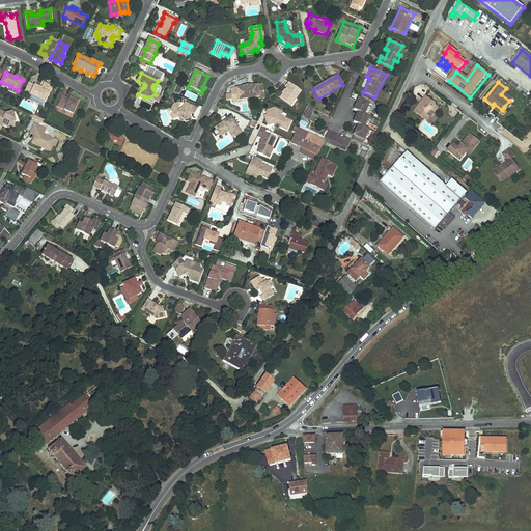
[(53,87),(45,83),(42,88),(42,90),(38,88),(39,87),(35,85),(31,94),(46,102),(53,87)]
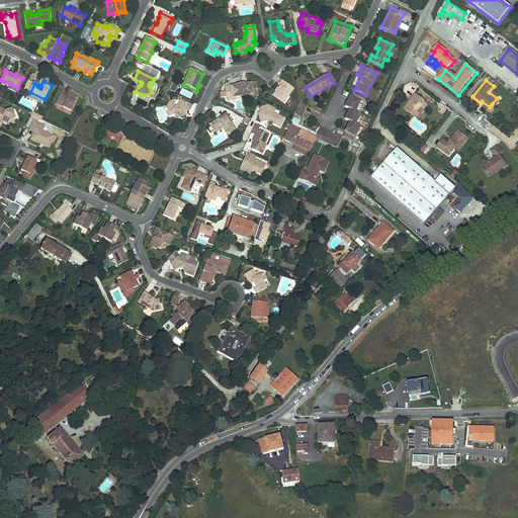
[(281,81),(279,84),(280,85),(273,96),(281,102),(284,98),(285,99),(293,89),(281,81)]
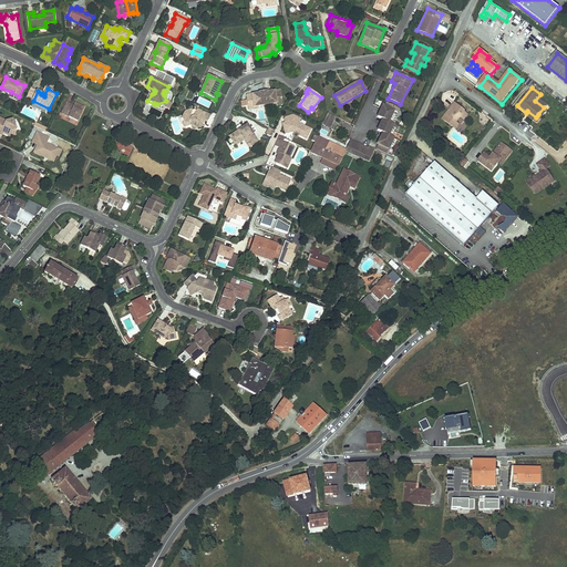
[(255,95),(246,96),(248,107),(254,106),(254,107),(258,106),(272,104),(276,104),(276,103),(282,102),(280,91),(271,92),(271,91),(255,93),(255,95)]
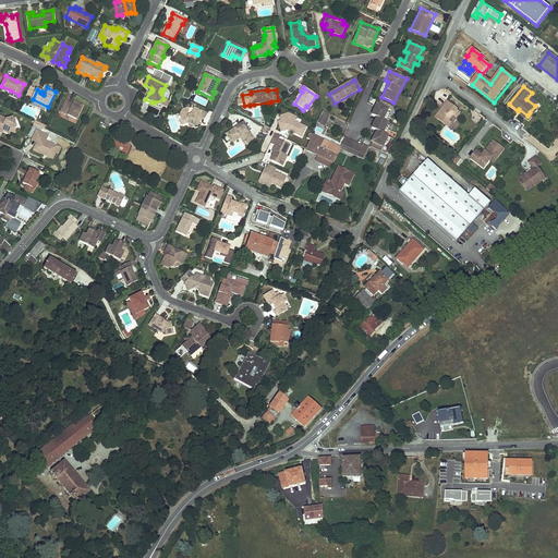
[(195,99),(206,106),(208,101),(197,96),(195,99)]
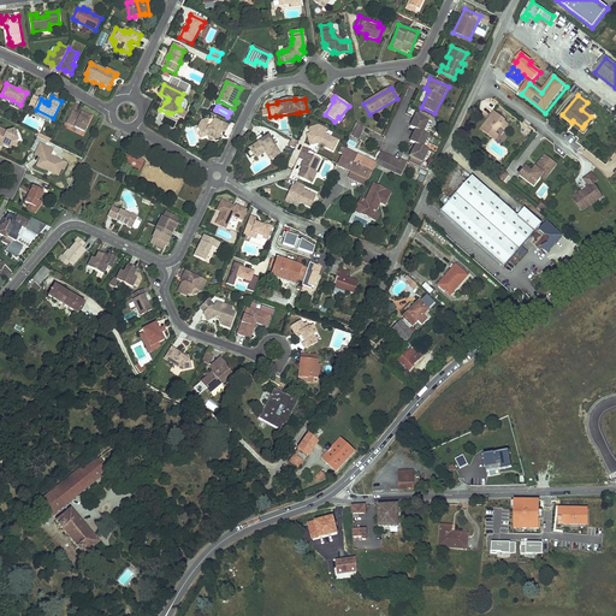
[(483,131),(487,134),(492,137),(495,132),(499,126),(504,129),(508,124),(503,120),(504,119),(493,111),(490,117),(491,118),(489,120),(487,119),(484,124),(486,126),(483,131)]
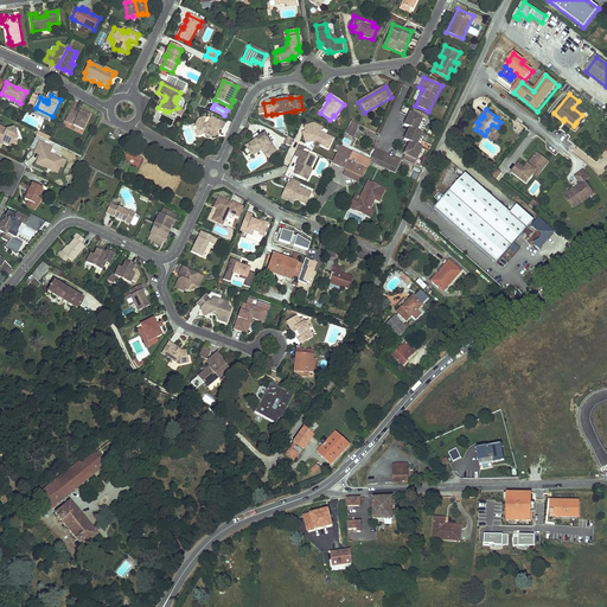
[(77,113),(72,110),(66,122),(84,131),(90,115),(81,110),(80,114),(80,115),(76,114),(77,113)]
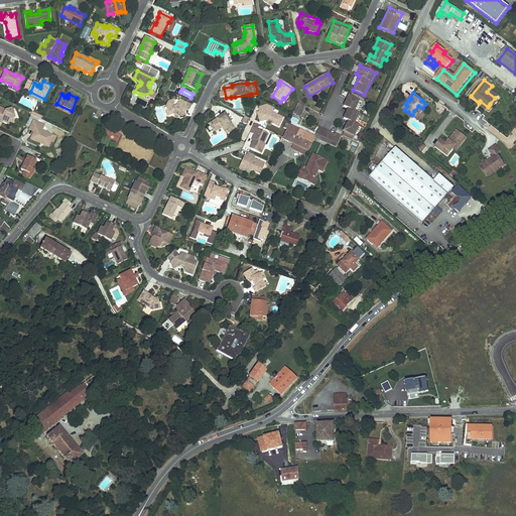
[(358,101),(347,96),(342,107),(354,112),(358,101)]
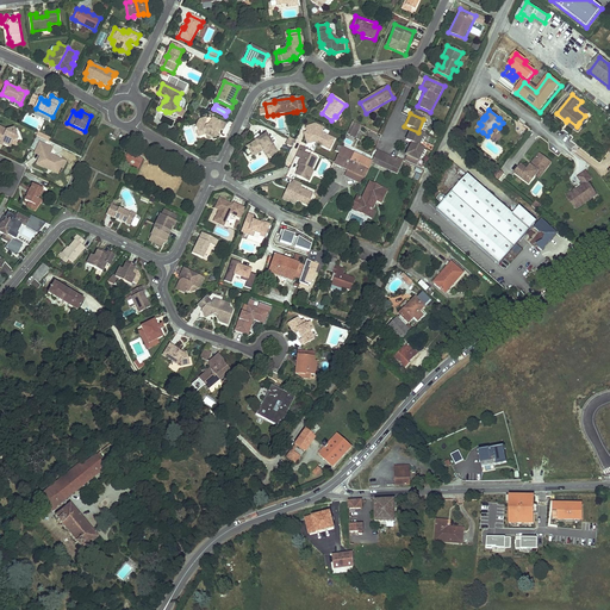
[(218,135),(219,132),(222,134),(226,125),(212,119),(211,120),(209,119),(206,120),(206,119),(199,122),(200,125),(197,126),(197,128),(199,135),(204,132),(205,136),(211,135),(212,139),(219,137),(218,135)]
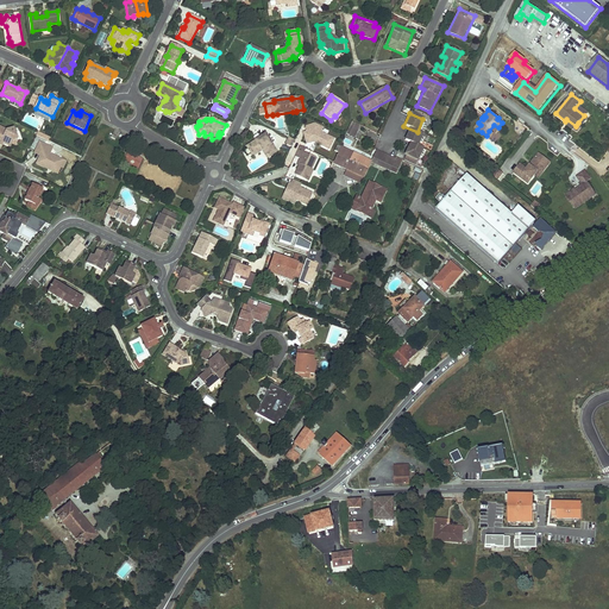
[(573,130),(576,126),(566,119),(565,121),(564,123),(573,130)]
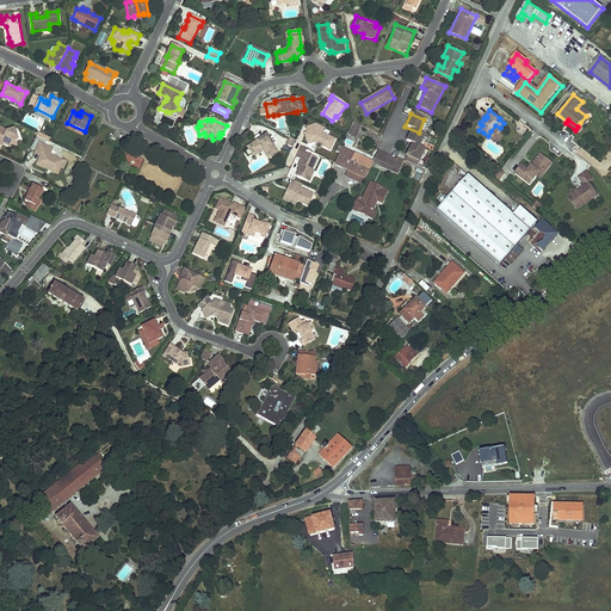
[(362,128),(353,124),(347,136),(356,140),(362,128)]
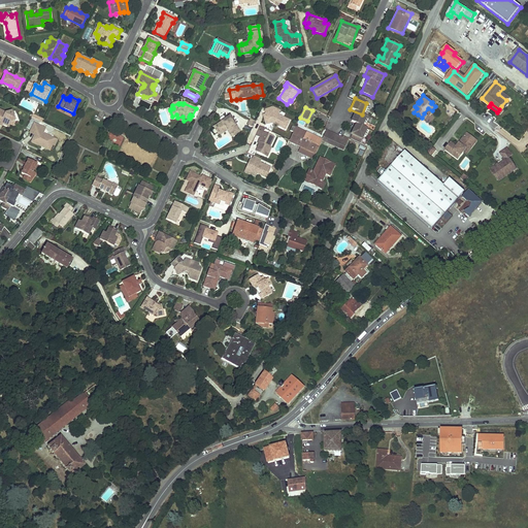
[(273,108),(265,111),(266,116),(264,117),(264,118),(266,126),(272,124),(273,123),(276,124),(275,126),(286,131),(290,122),(279,117),(274,114),(276,110),(273,108)]
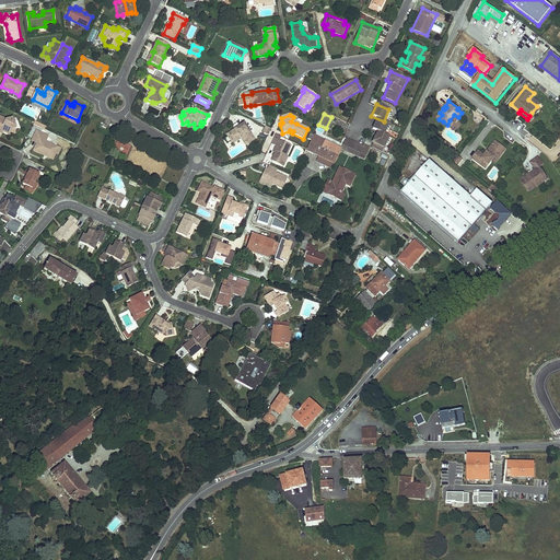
[(8,121),(0,117),(0,132),(1,133),(2,131),(4,132),(10,136),(12,133),(13,130),(18,129),(14,119),(8,121)]
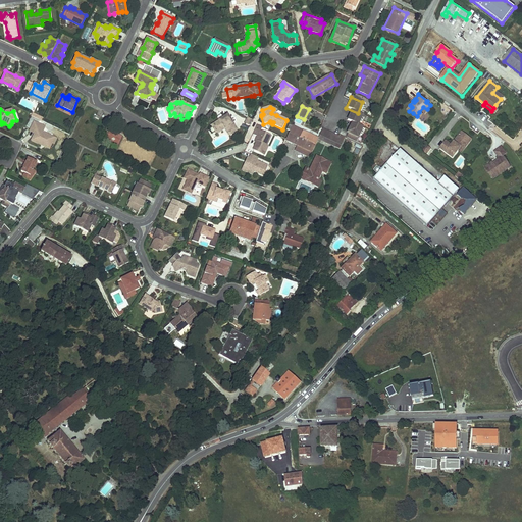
[(363,116),(352,111),(346,120),(351,122),(357,125),(363,116)]
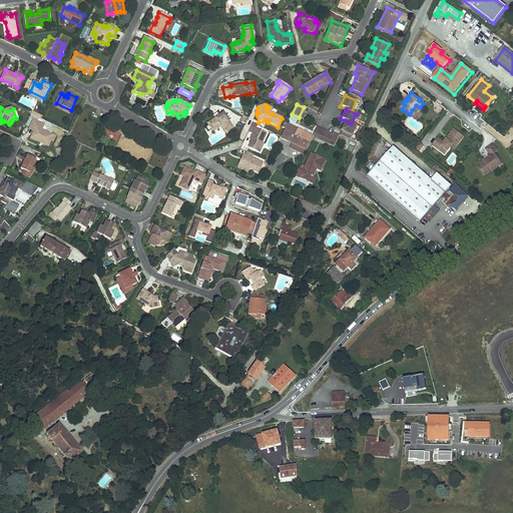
[(233,129),(223,113),(218,117),(219,118),(216,120),(215,119),(207,124),(211,131),(219,126),(220,127),(222,126),(227,133),(233,129)]
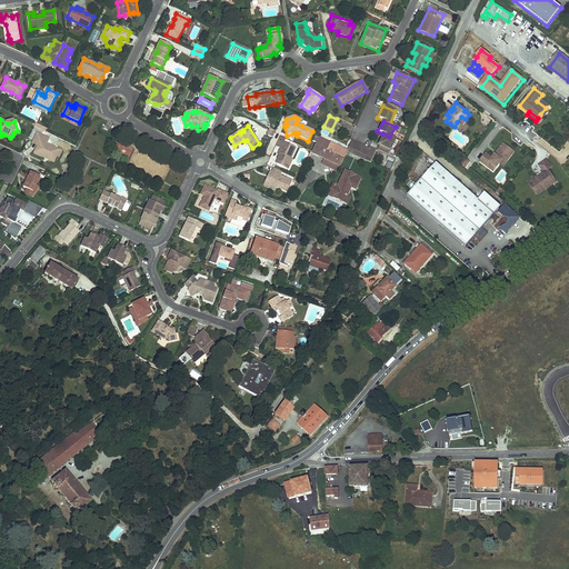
[(47,137),(39,133),(35,140),(40,143),(40,146),(39,146),(35,153),(46,158),(46,156),(49,158),(50,160),(55,162),(58,156),(55,155),(58,149),(48,145),(50,141),(46,139),(47,137)]
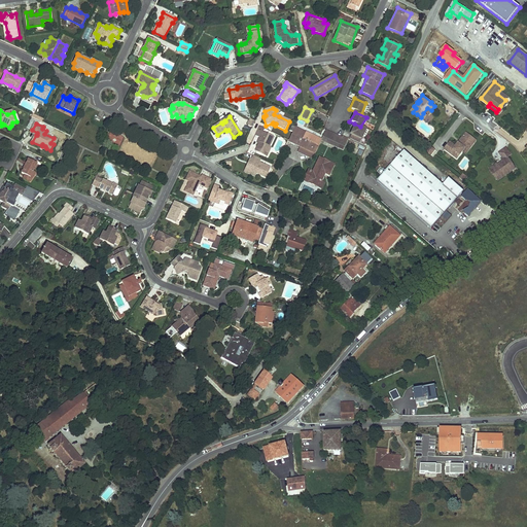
[(354,124),(349,134),(361,139),(366,130),(360,127),(354,124)]
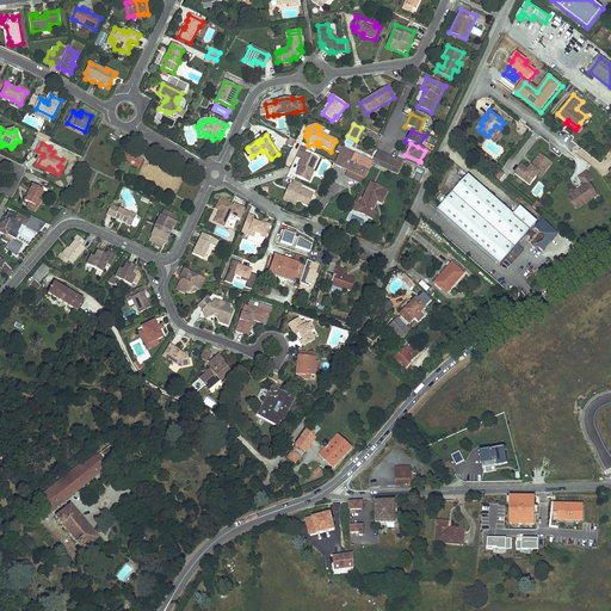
[(304,154),(307,150),(302,148),(296,159),(302,161),(298,167),(301,168),(296,177),(307,183),(313,171),(318,160),(304,154)]
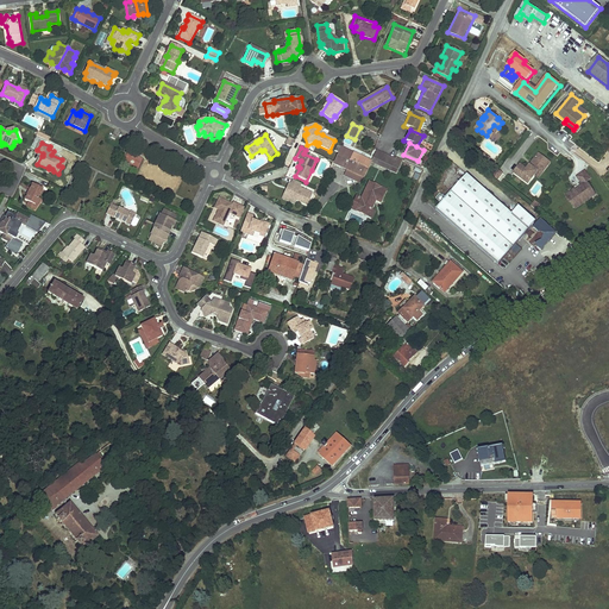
[(341,149),(334,163),(364,177),(371,162),(343,149),(341,149)]
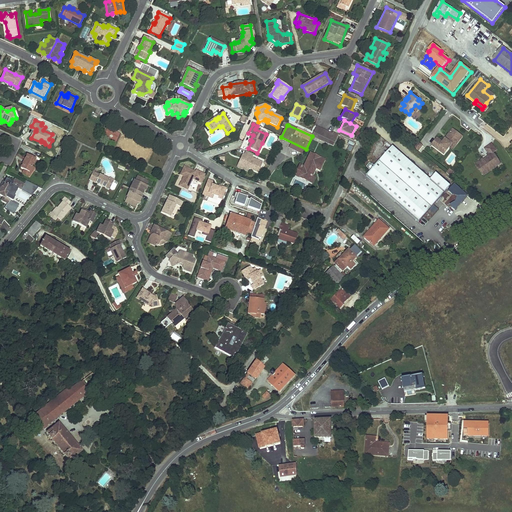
[(317,126),(312,136),(328,144),(333,133),(317,126)]
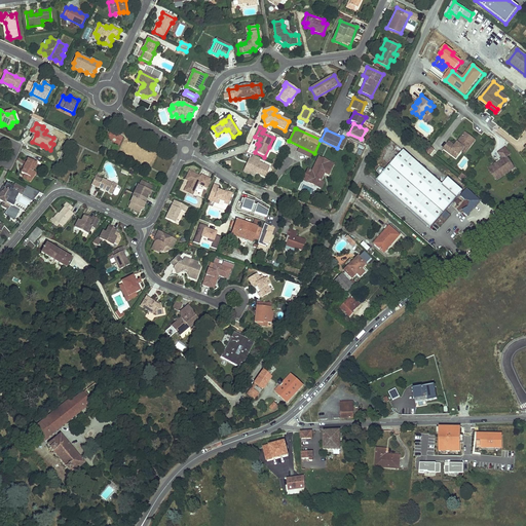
[(462,150),(473,137),(465,132),(460,139),(461,140),(459,143),(457,142),(455,145),(449,141),(444,148),(456,157),(462,150)]
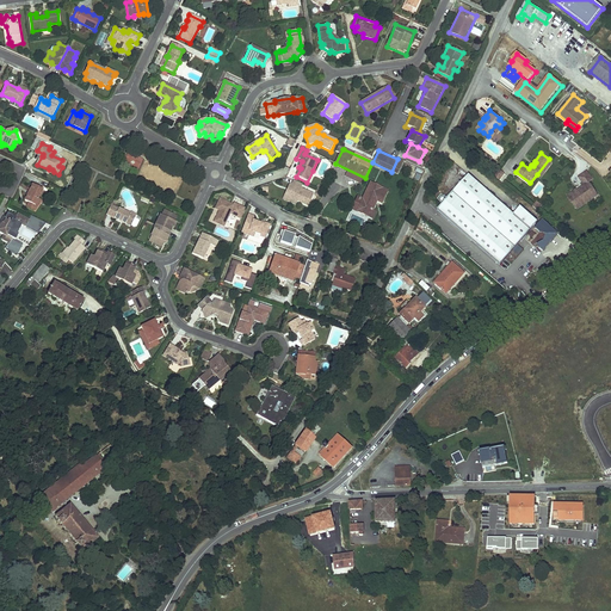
[(541,178),(553,161),(549,159),(537,174),(541,178)]
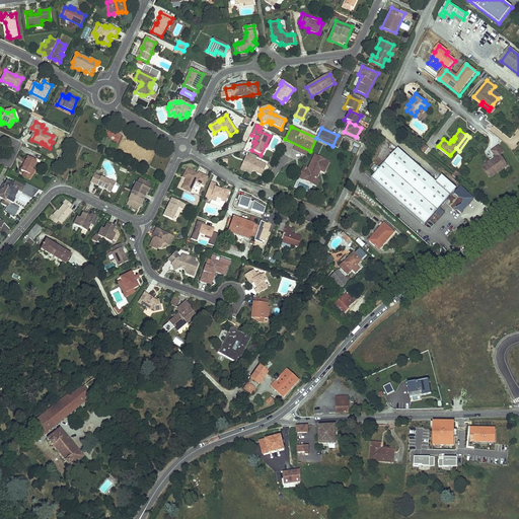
[(351,152),(356,154),(360,146),(354,144),(351,152)]
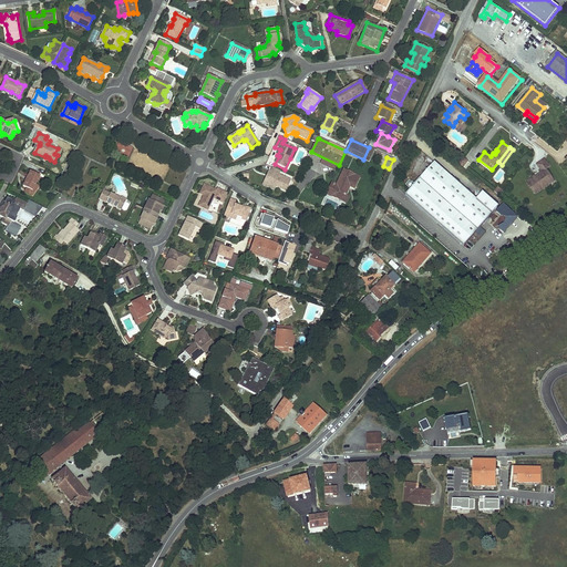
[(545,158),(537,164),(543,172),(545,174),(537,179),(535,176),(527,182),(535,193),(536,194),(552,182),(549,178),(553,176),(546,168),(549,166),(545,158)]
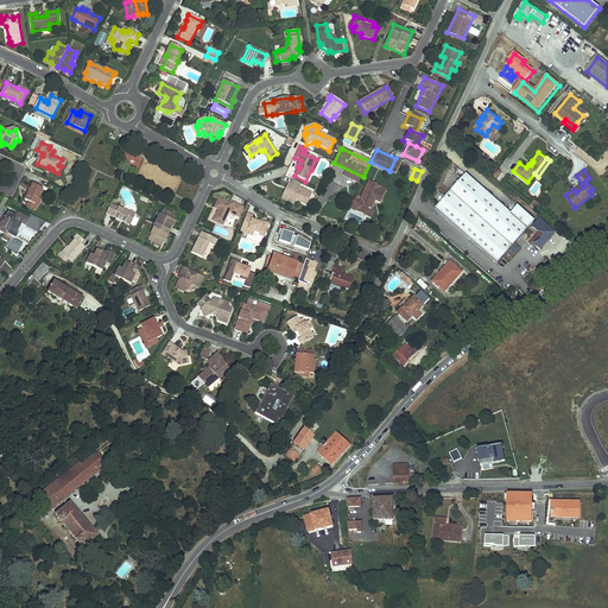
[(467,173),(436,209),(499,264),(536,221),(519,206),(512,213),(467,173)]
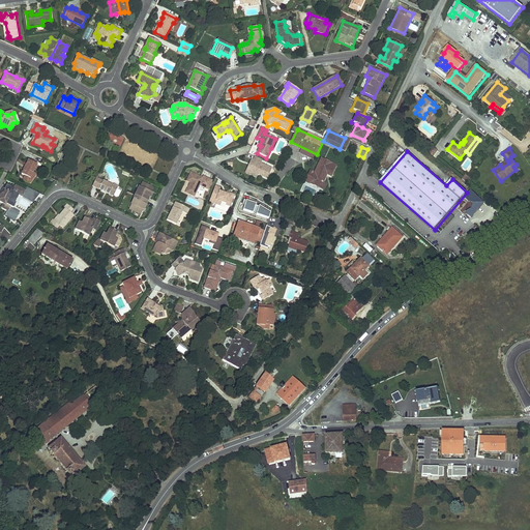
[(255,157),(253,160),(255,162),(251,171),(258,175),(267,179),(272,170),(261,165),(263,160),(255,157)]
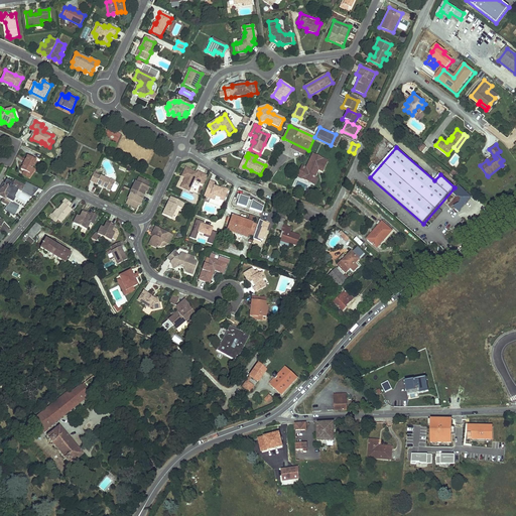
[(306,169),(302,178),(311,183),(318,169),(323,171),(327,162),(313,155),(306,169)]
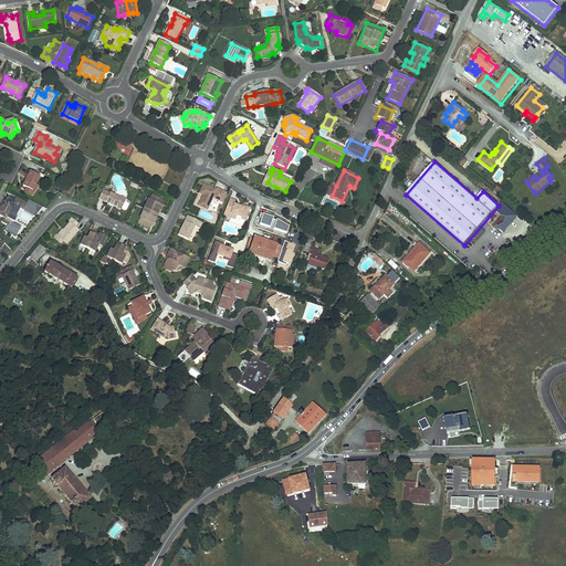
[(269,171),(262,185),(274,190),(275,187),(268,182),(272,173),(270,171),(269,171)]
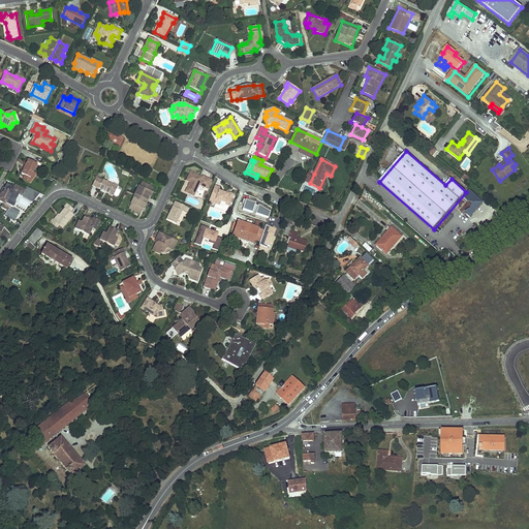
[(31,162),(29,161),(22,175),(25,177),(31,180),(34,173),(37,165),(34,164),(31,162)]
